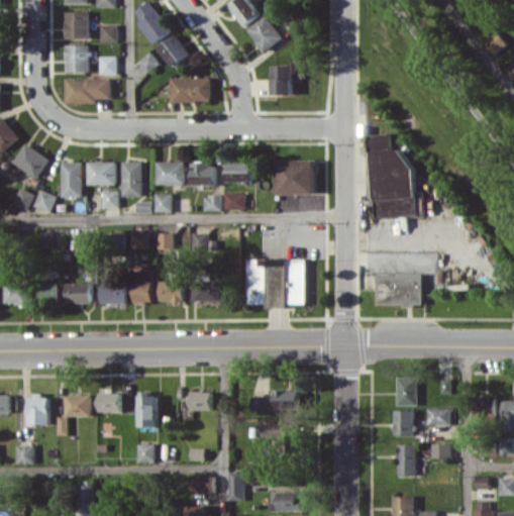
[(171,30),(147,0),(133,11),(139,20),(136,22),(152,44),(171,30)]
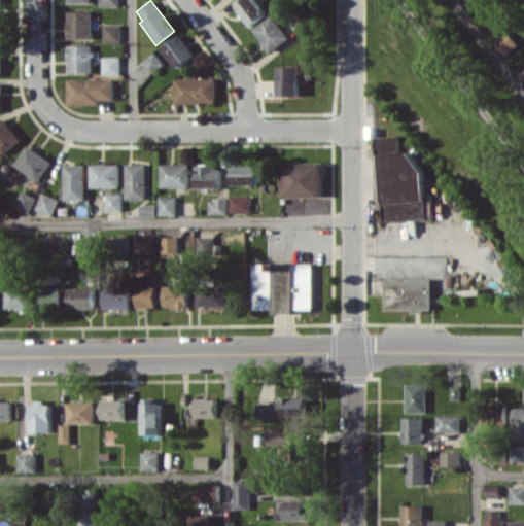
[(247,27),(264,14),(253,0),(241,0),(233,6),(247,27)]
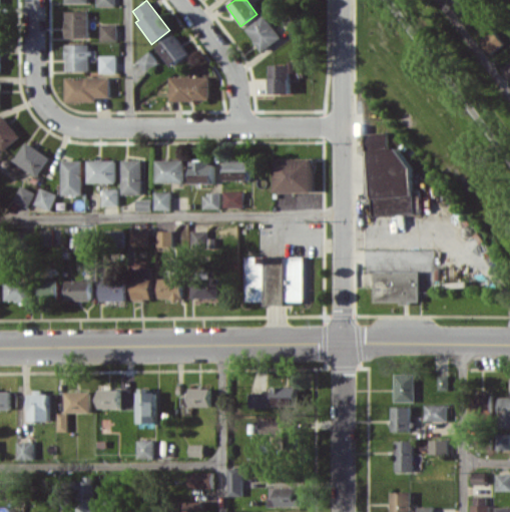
[(63,38),(86,38),(85,11),(63,12),(63,38)]
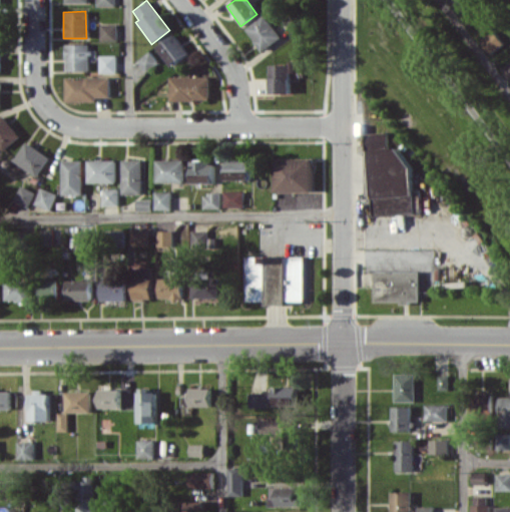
[(244,27),(259,51),(279,39),(264,15),(244,27)]
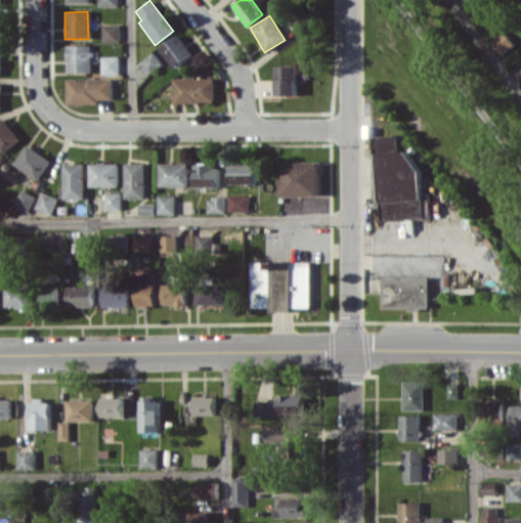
[(117,42),(117,26),(100,26),(100,42),(117,42)]
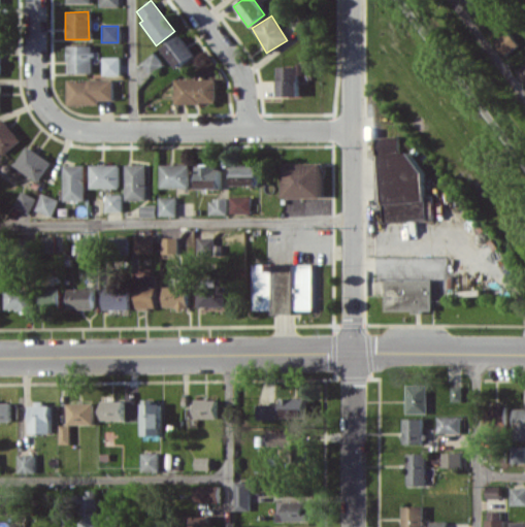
[(501,56),(516,45),(504,31),(490,42),(501,56)]
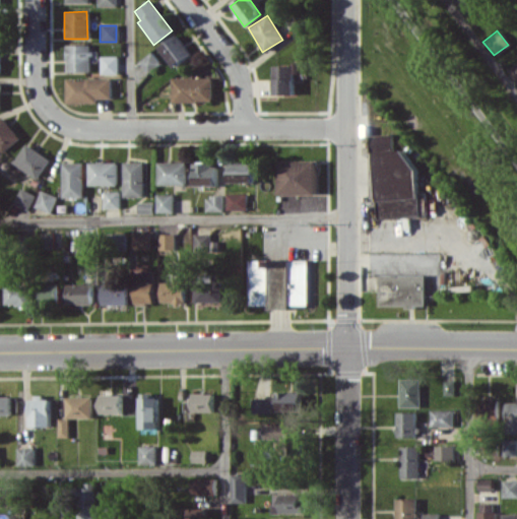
[(159,46),(172,67),(189,57),(177,36),(159,46)]
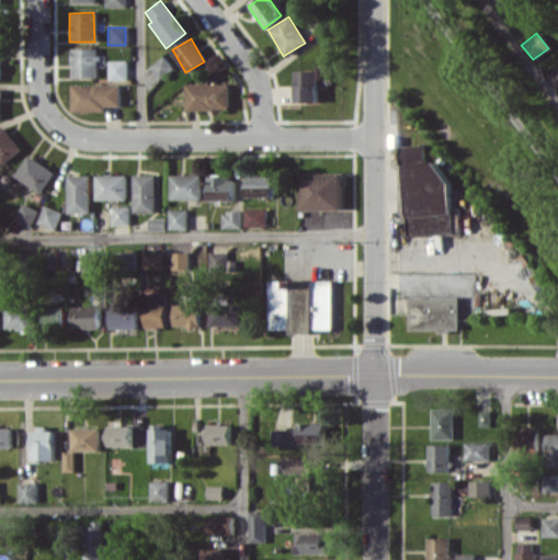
[(94,78),(94,49),(69,49),(69,78),(94,78)]
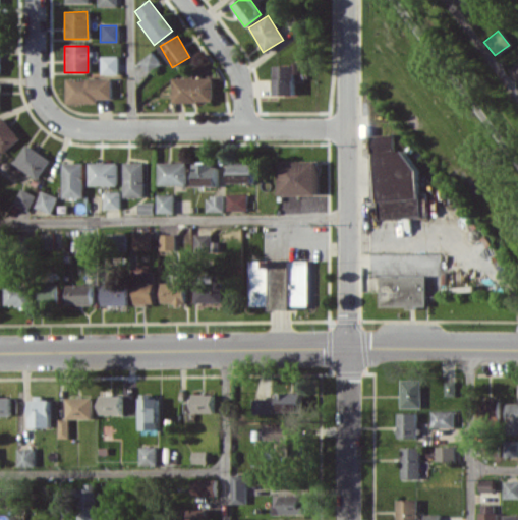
[(159,66),(152,53),(136,61),(144,73),(159,66)]
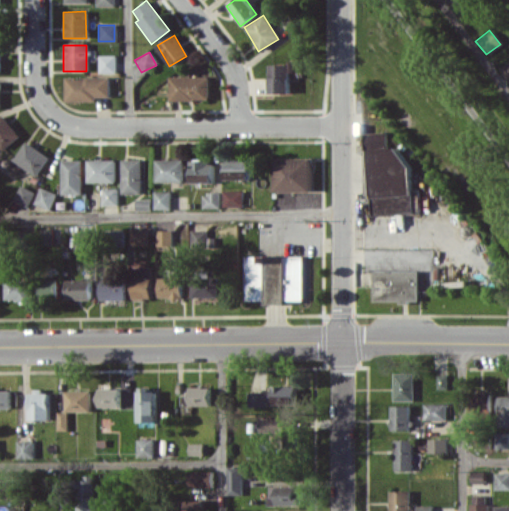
[(114,55),(97,55),(97,73),(114,73),(114,55)]
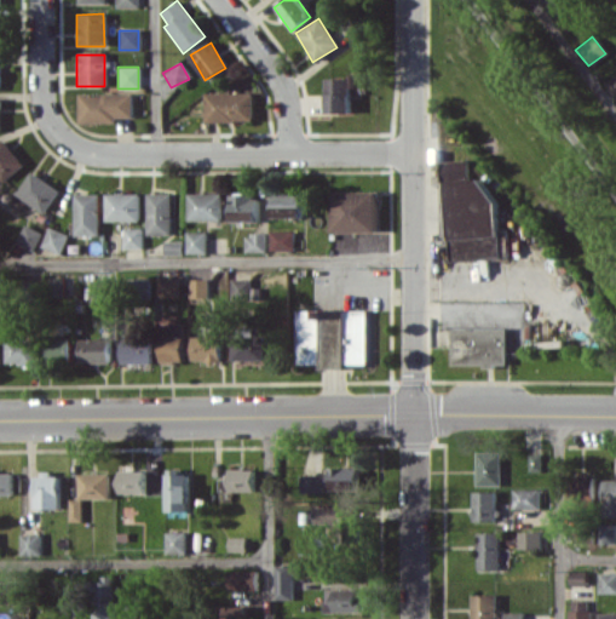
[(363,74),(347,74),(347,79),(324,79),(324,114),(349,113),(347,95),(363,95),(363,74)]
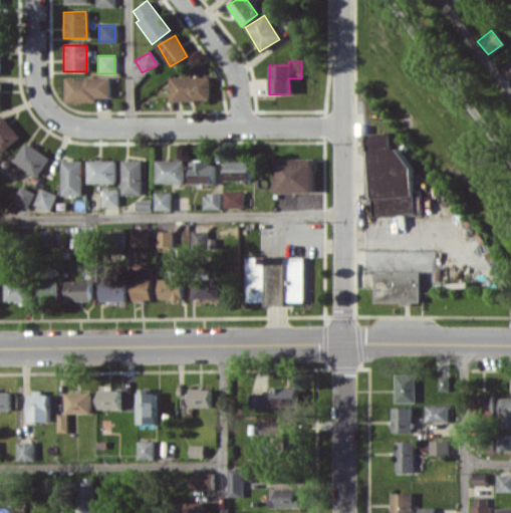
[(509,82),(510,80),(510,61),(500,68),(509,82)]
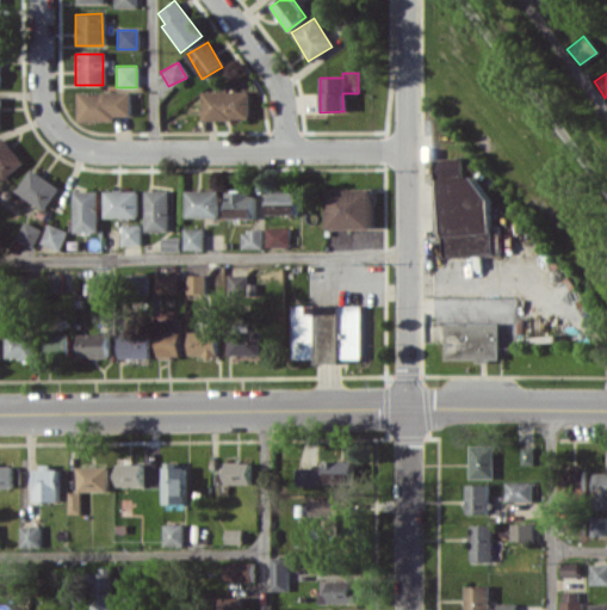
[(76,93),(76,122),(113,121),(113,116),(130,116),(129,92),(76,93)]
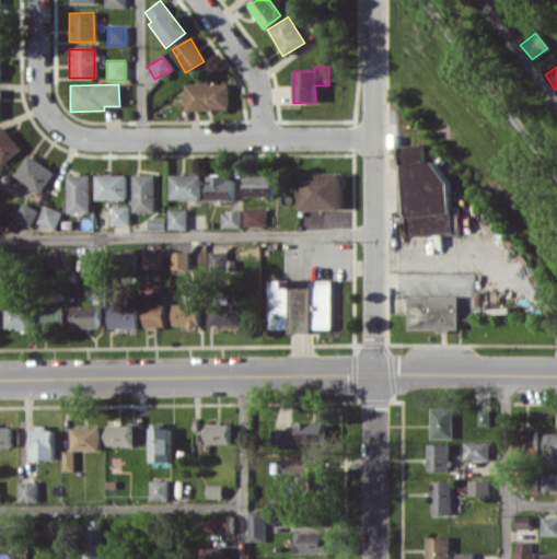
[(184,111),(227,111),(228,84),(185,84),(184,111)]
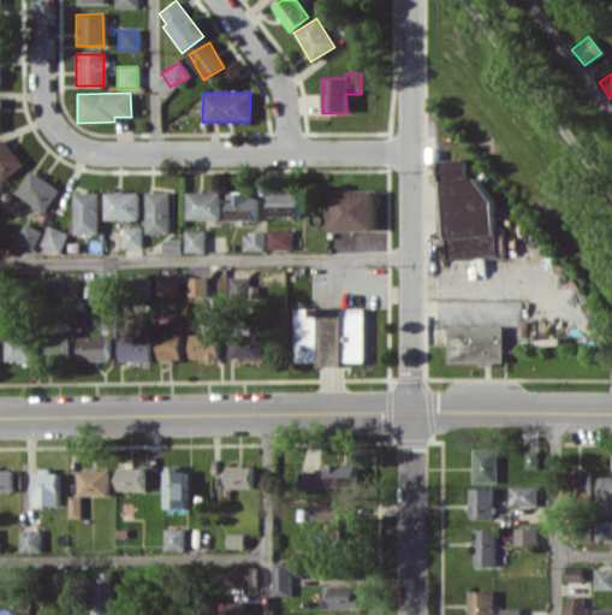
[(22,164),(0,139),(0,179),(1,182),(22,164)]
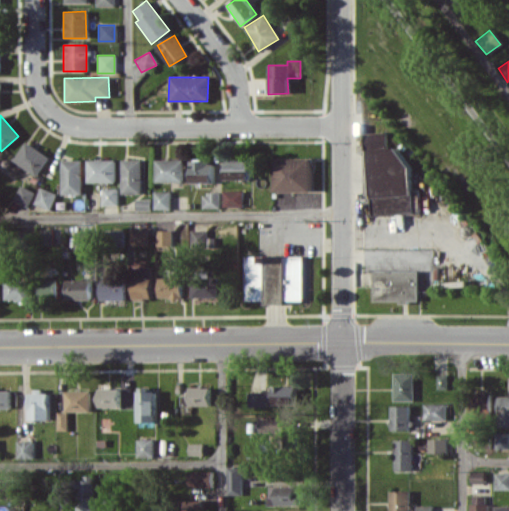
[(362,150),(385,149),(384,132),(362,133),(362,150)]
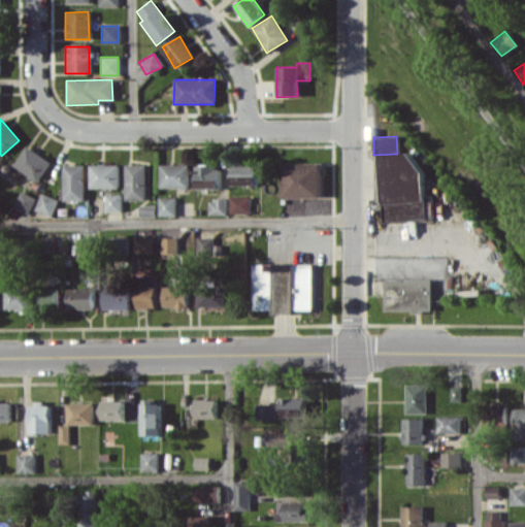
[(36,182),(48,162),(25,146),(12,166),(36,182)]
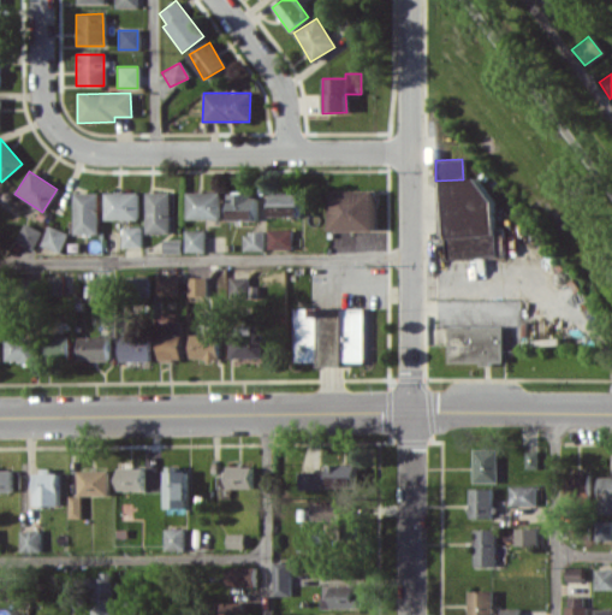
[(441,181),(445,259),(492,256),(488,178),(441,181)]
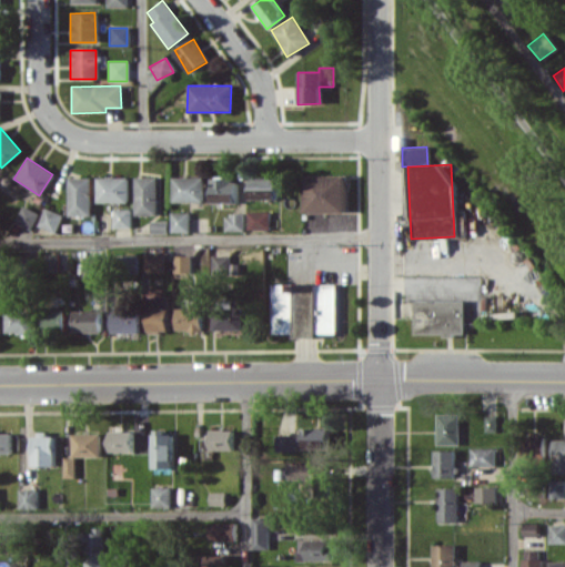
[(344,213),(344,175),(302,176),(303,214),(344,213)]
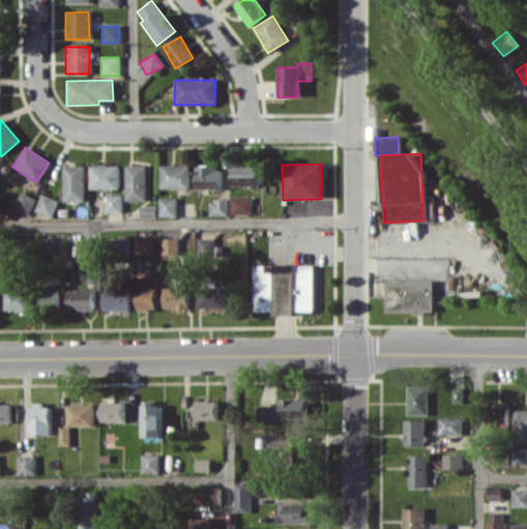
[(145,165),(124,166),(125,202),(146,201),(145,165)]
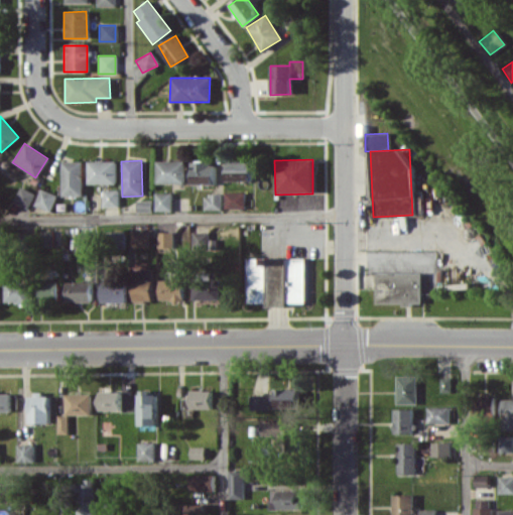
[(155,183),(183,183),(183,161),(155,160),(155,183)]
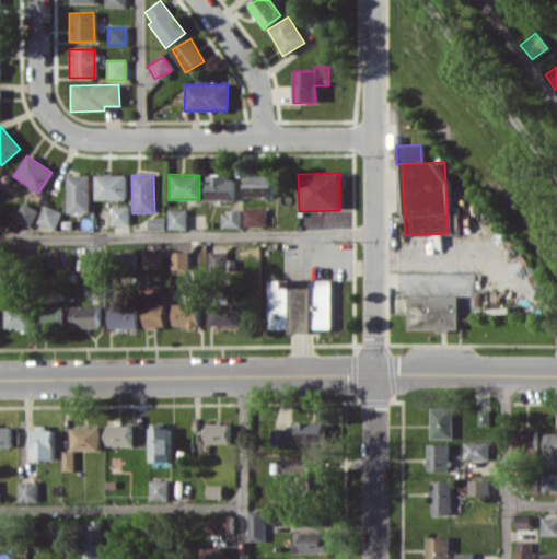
[(66,213),(88,213),(89,176),(67,175),(66,213)]
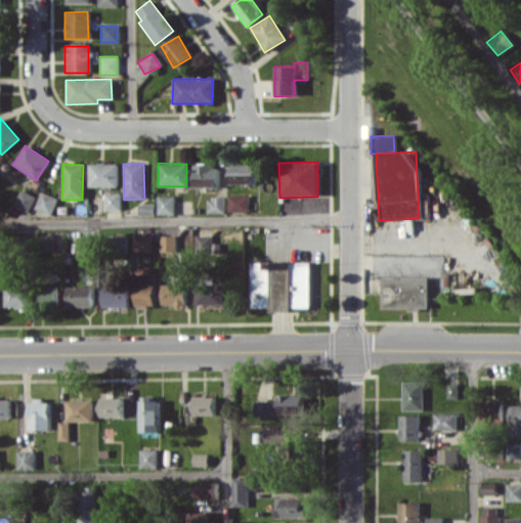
[(88,187),(117,187),(116,164),(87,164),(88,187)]
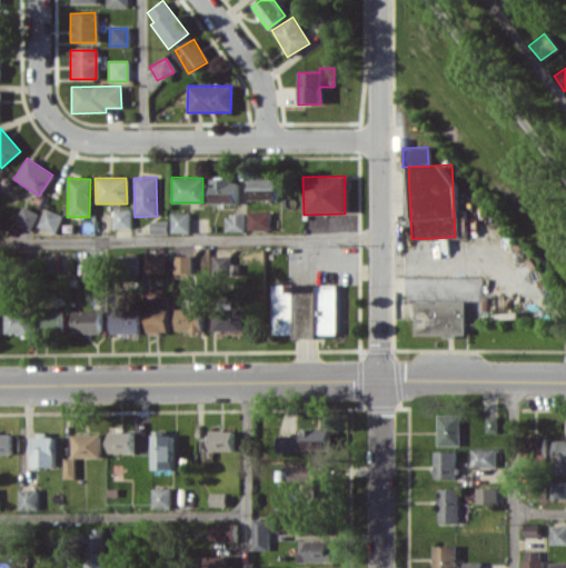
[(248,200),(276,200),(276,179),(249,178),(248,200)]
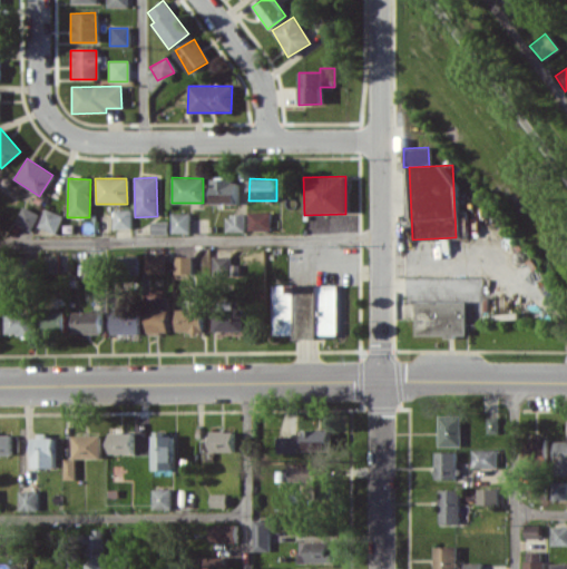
[(236,204),(236,180),(211,179),(211,204),(236,204)]
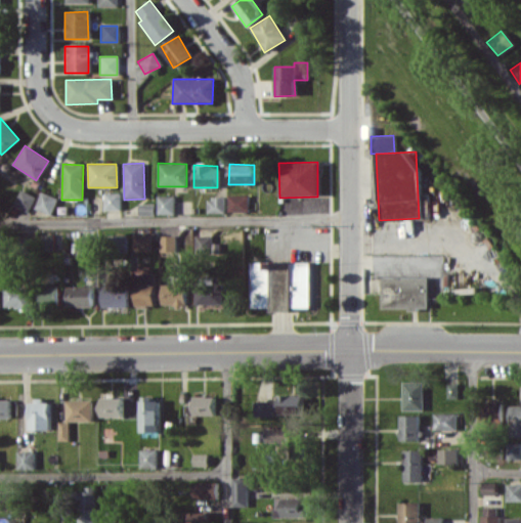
[(12,206),(27,213),(34,197),(19,190),(12,206)]
